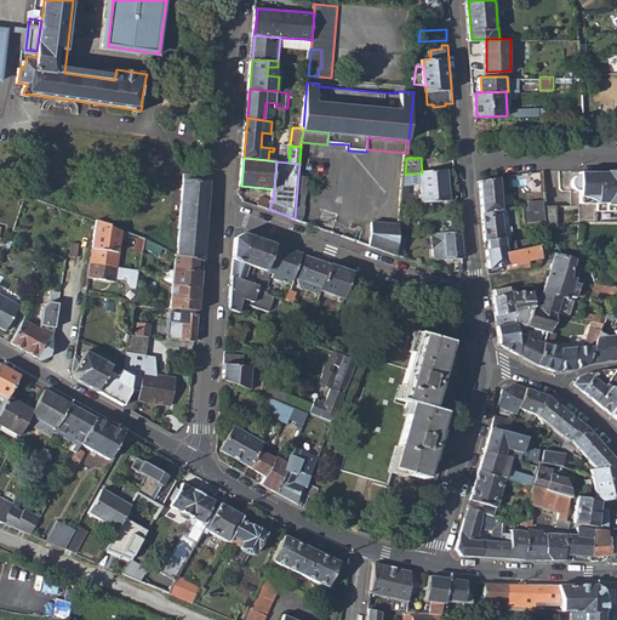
[(450,170),(422,172),(426,203),(452,200),(450,170)]
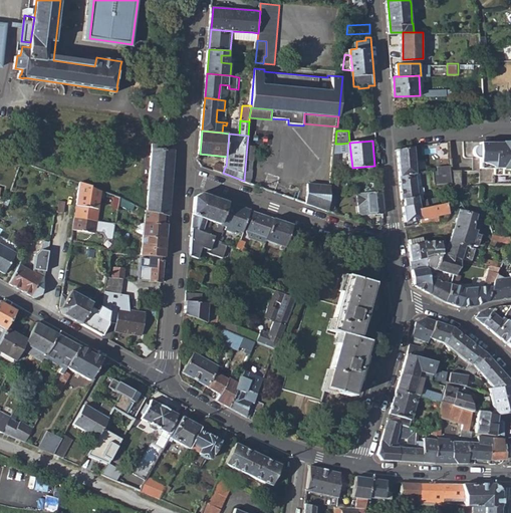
[(498,174),(510,173),(510,141),(502,141),(502,143),(482,144),(482,145),(480,145),(478,146),(477,147),(476,148),(476,150),(476,151),(476,153),(476,155),(477,156),(478,156),(479,157),(480,157),(482,158),(482,169),(498,169),(498,174)]
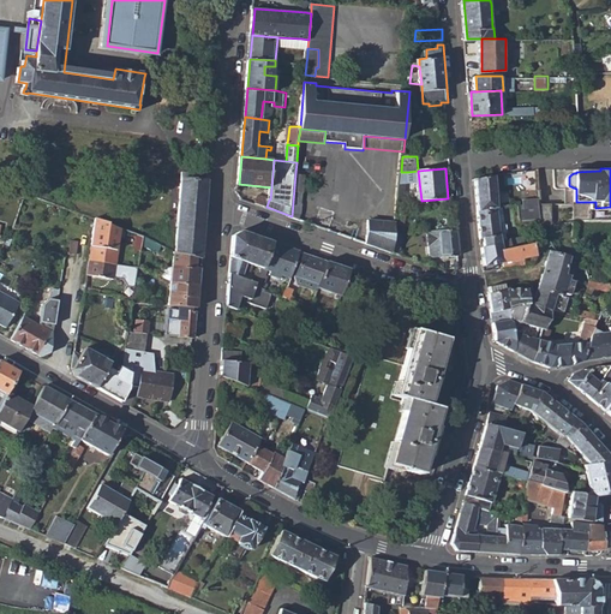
[(184,171),(177,251),(202,257),(209,180),(191,178),(192,172),(184,171)]
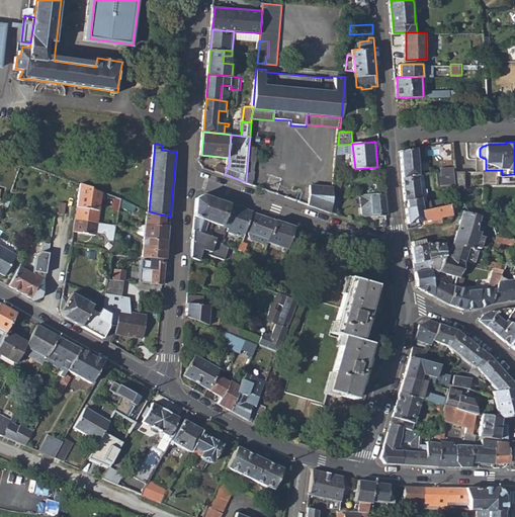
[(249,146),(246,182),(276,192),(277,188),(256,180),(258,147),(249,146)]
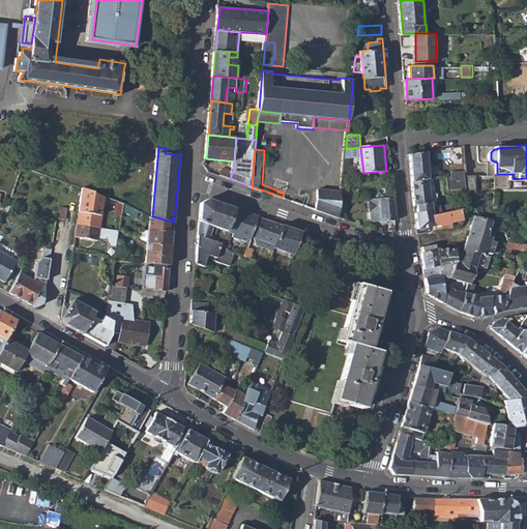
[(428,150),(411,153),(414,180),(431,177),(428,150)]
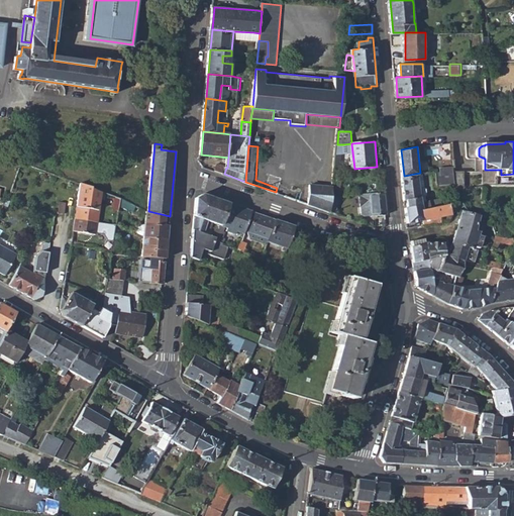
[(218,165),(217,171),(224,174),(226,168),(218,165)]
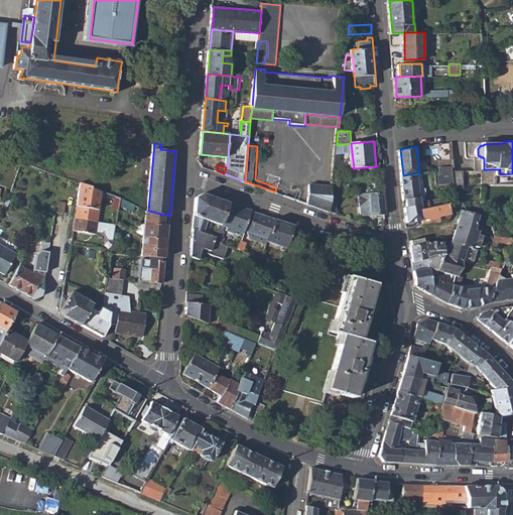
[(465,171),(455,171),(455,188),(465,186),(465,171)]
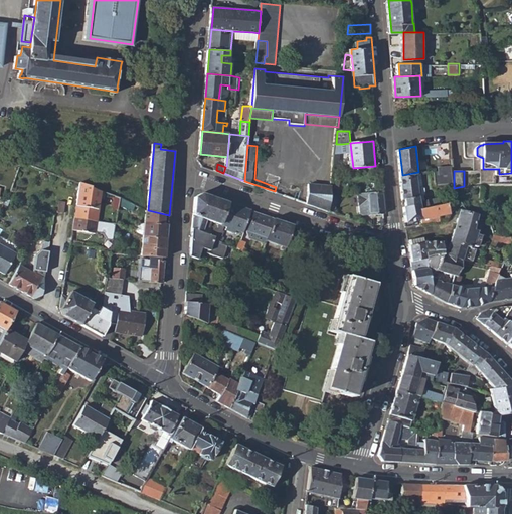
[(418,172),(402,175),(404,198),(419,195),(420,195),(418,172)]
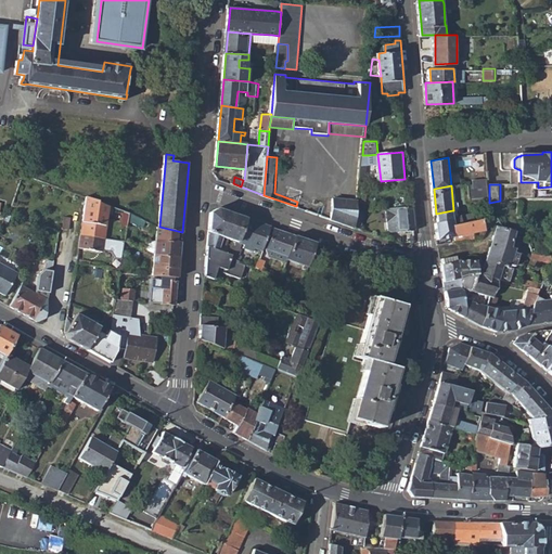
[(88,197),(81,233),(105,237),(108,223),(106,223),(108,205),(88,197)]
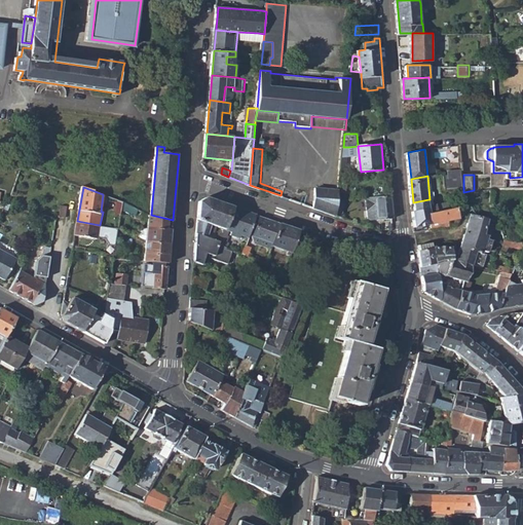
[(316,188),(314,208),(337,216),(338,205),(338,200),(339,190),(316,188)]
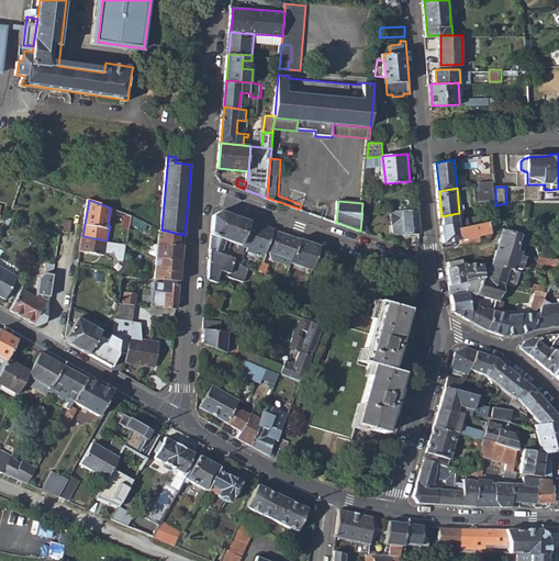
[(404,211),(395,212),(397,234),(400,236),(421,234),(420,210),(404,211)]
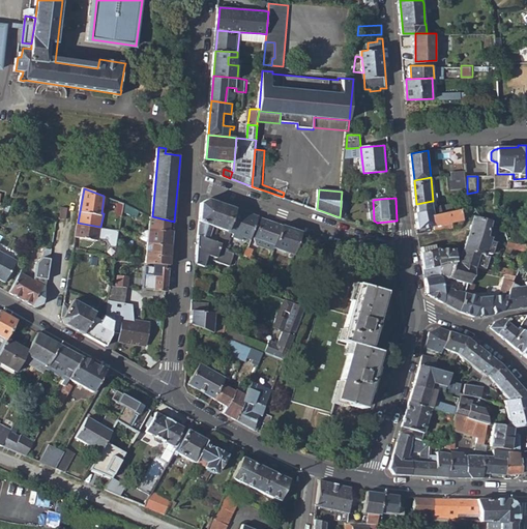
[(202,203),(199,235),(210,238),(214,226),(228,231),(236,208),(209,199),(202,203)]
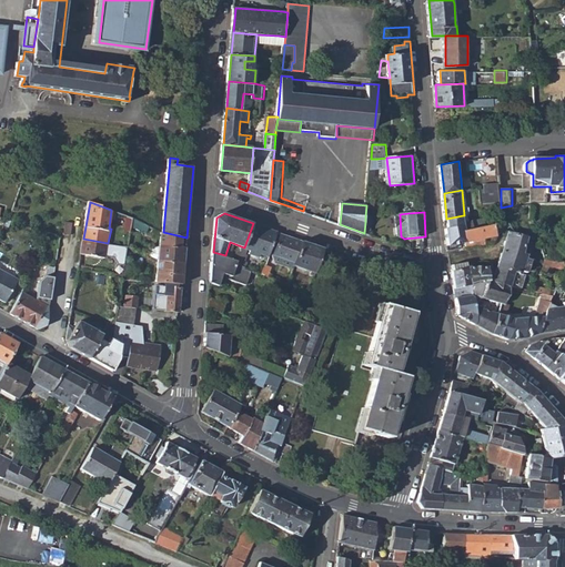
[(121,228),(118,245),(128,246),(131,225),(133,218),(125,214),(123,228),(121,228)]
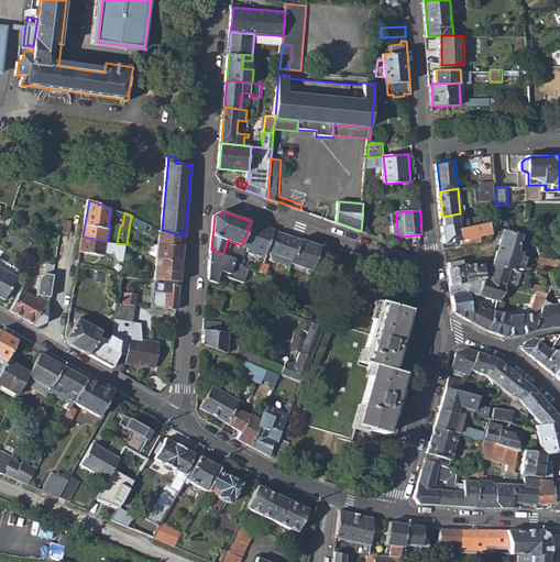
[(459,213),(442,217),(445,238),(446,241),(463,238),(461,227),(459,213)]
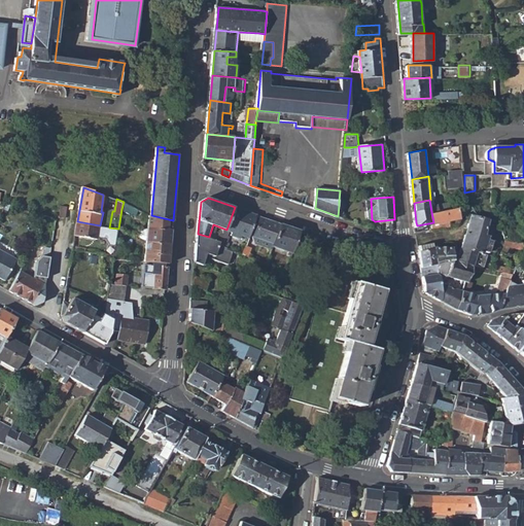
[(124,202),(121,209),(135,215),(138,209),(124,202)]
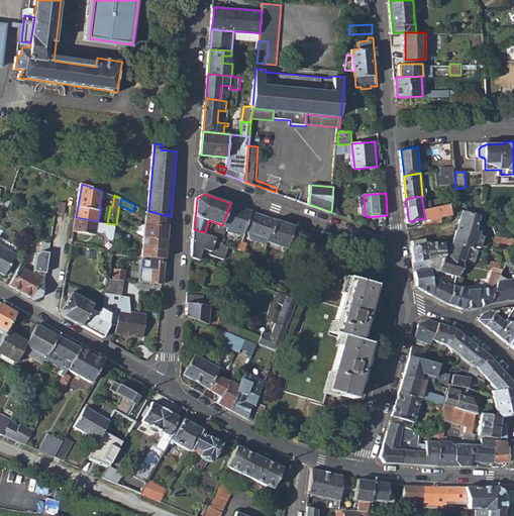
[(423,208),(425,218),(426,223),(440,220),(439,215),(451,213),(466,205),(463,200),(423,208)]
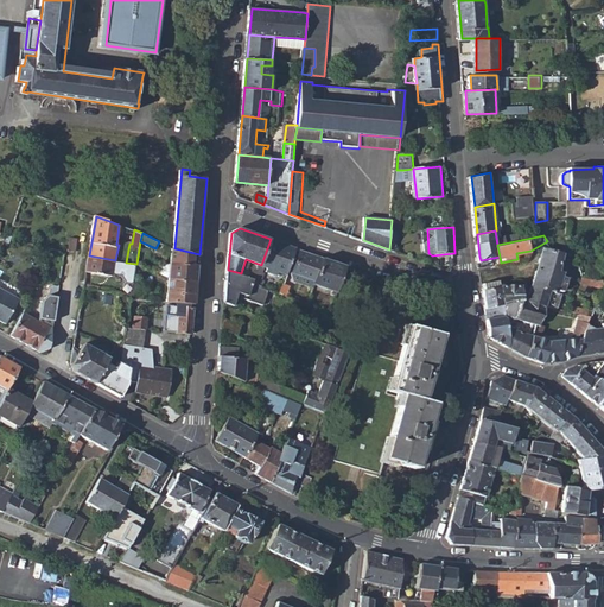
[(390,238),(389,250),(399,253),(400,239),(390,238)]
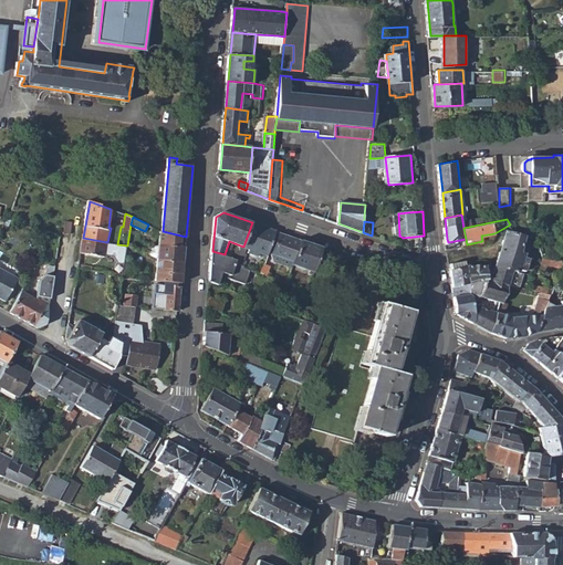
[(252,222),(243,247),(248,248),(251,250),(251,253),(261,257),(262,253),(269,255),(278,232),(252,222)]
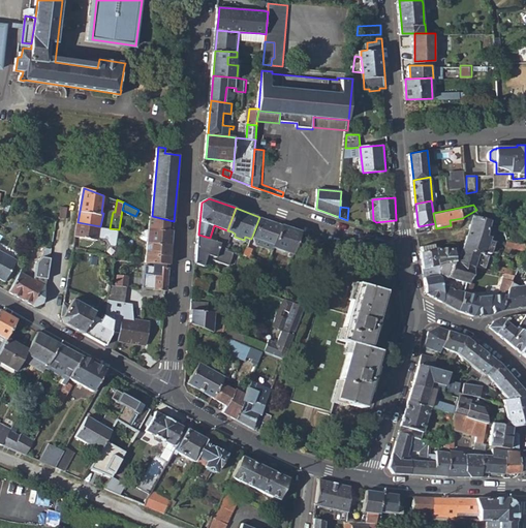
[(149,229),(148,242),(172,244),(174,221),(152,216),(150,215),(149,229)]
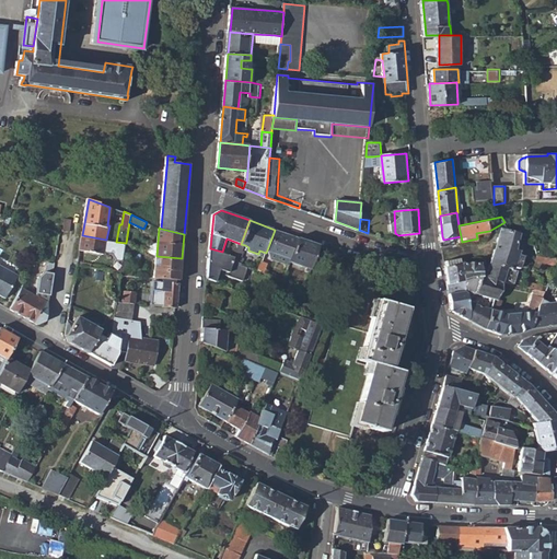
[(520,233),(502,229),(489,268),(487,276),(506,280),(511,266),(514,266),(520,249),(518,249),(521,237),(519,236),(520,233)]
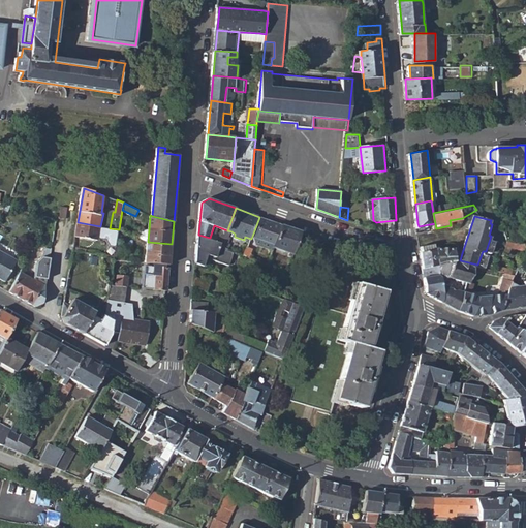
[(263,218),(255,238),(276,245),(283,225),(263,218)]
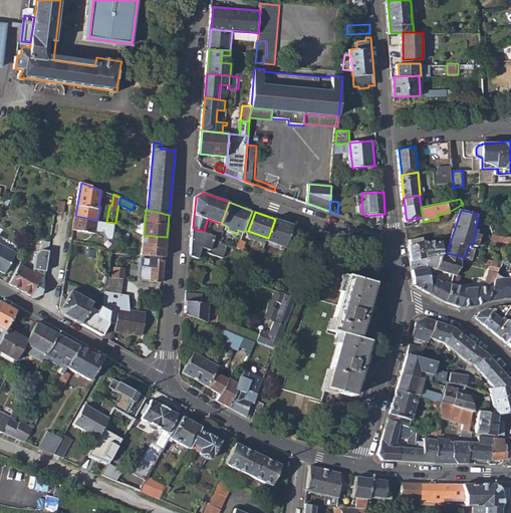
[(75,216),(73,230),(95,233),(97,220),(75,216)]
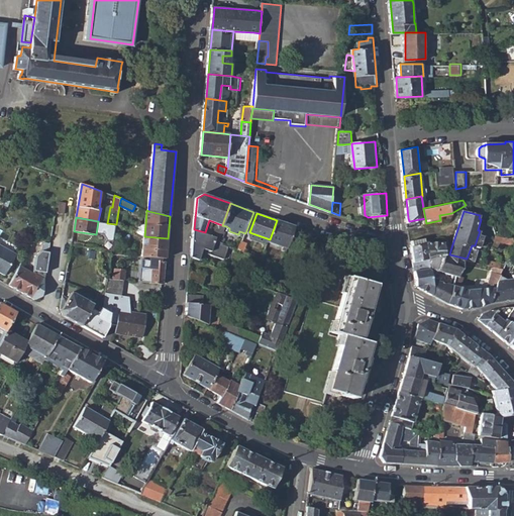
[(270,239),(269,242),(274,243),(285,247),(284,250),(287,251),(290,241),(295,226),(277,220),(270,239)]
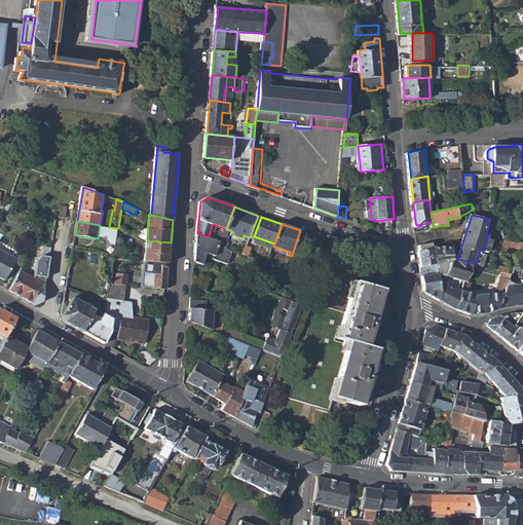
[(109,227),(108,237),(117,239),(118,228),(109,227)]
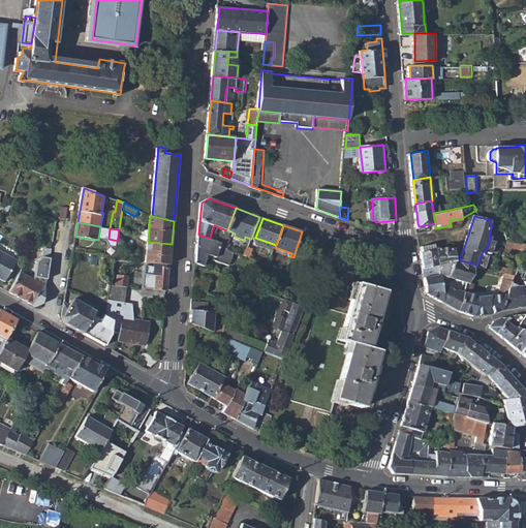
[(141,233),(140,239),(148,242),(149,229),(142,228),(141,233)]
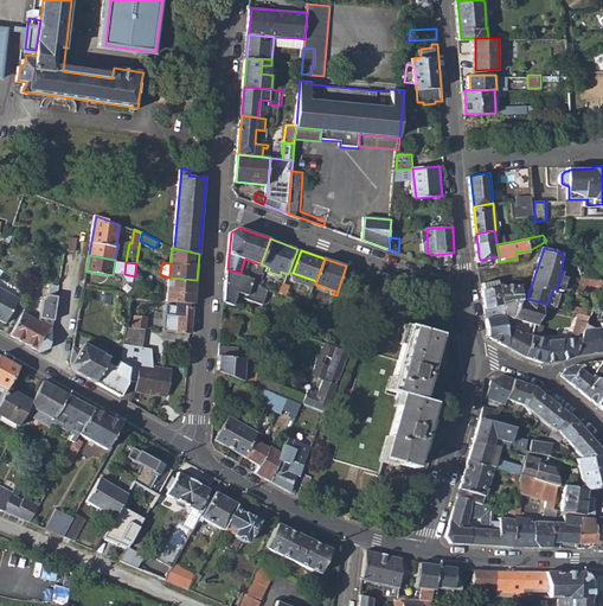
[(346,266),(340,284),(350,286),(355,269),(346,266)]
